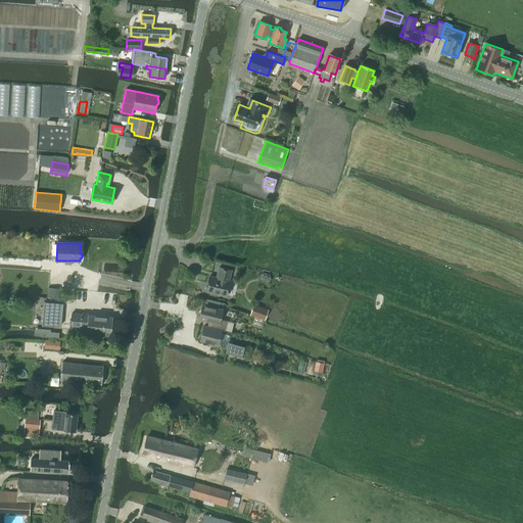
[(229,281),(231,270),(220,267),(217,278),(209,276),(206,291),(227,296),(230,281),(229,281)]
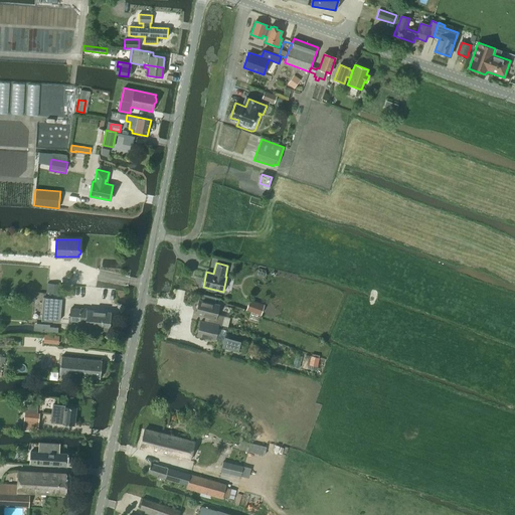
[(209,317),(207,323),(218,326),(221,327),(223,316),(216,315),(219,305),(214,304),(215,299),(202,295),(201,301),(199,301),(196,314),(209,317)]
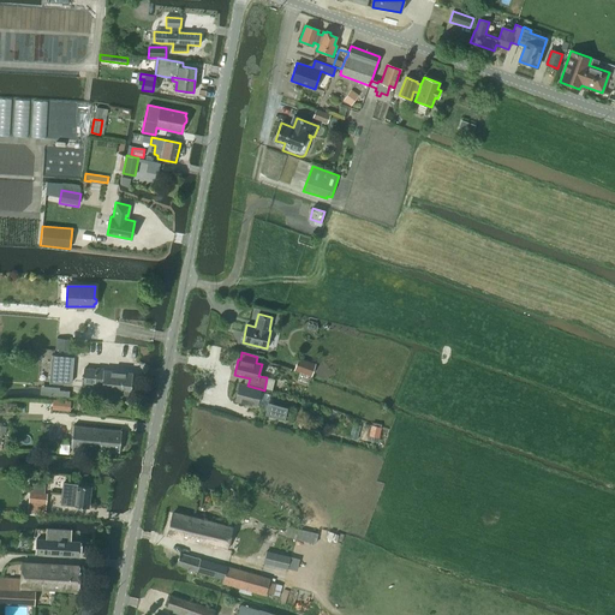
[(52,356),(49,383),(61,384),(63,382),(72,383),(73,358),(52,356)]
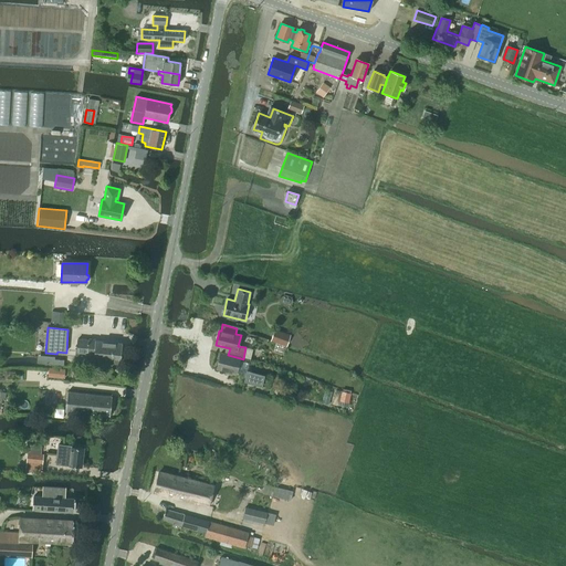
[(273,334),(271,339),(286,345),(289,339),(273,334)]
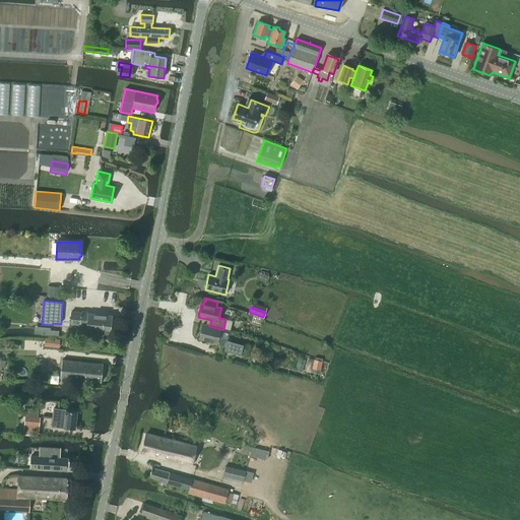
[(87,313),(71,312),(70,324),(78,325),(78,327),(80,327),(80,330),(85,331),(111,333),(113,316),(87,313)]
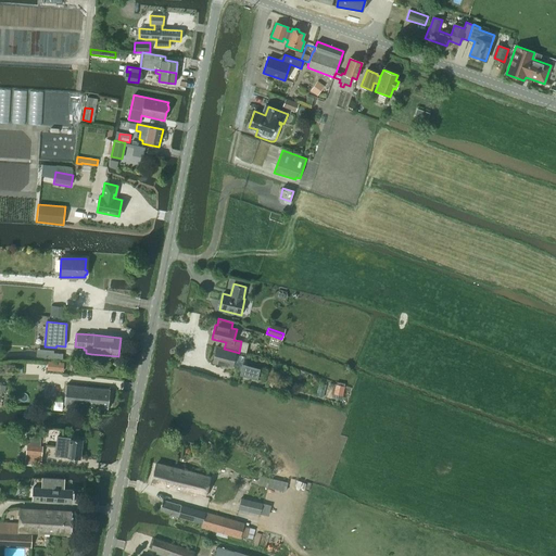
[(216,346),(213,362),(232,366),(232,365),(241,368),(242,365),(244,357),(235,354),(236,352),(224,349),(216,346)]
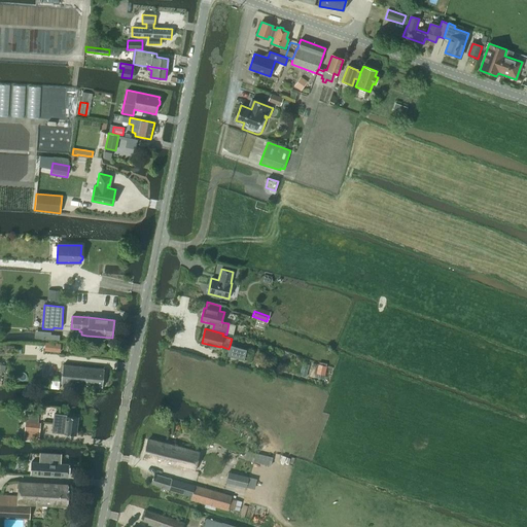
[(60,352),(61,344),(45,343),(45,351),(60,352)]
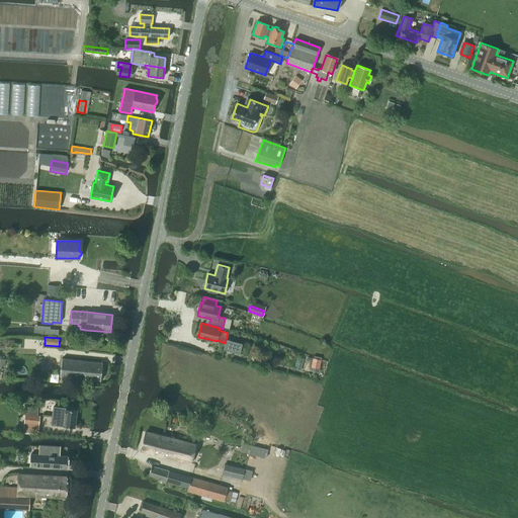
[(240,353),(242,343),(226,340),(225,343),(224,349),(240,353)]
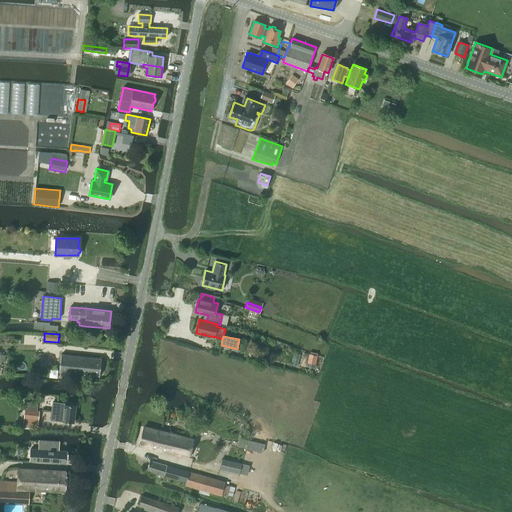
[(303,353),(301,365),(314,368),(317,354),(310,352),(309,354),(303,353)]
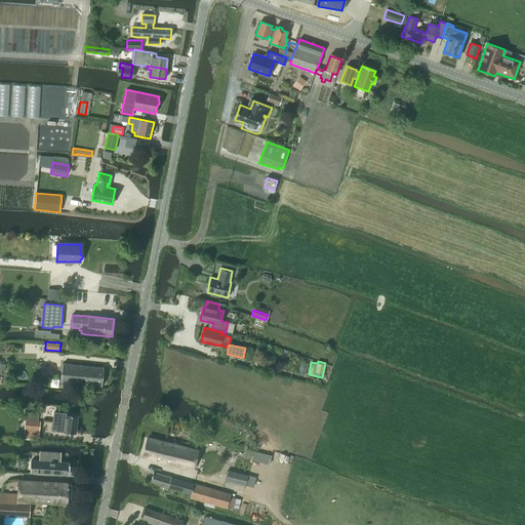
[(102,386),(104,367),(63,363),(61,381),(79,384),(79,390),(85,391),(86,385),(102,386)]
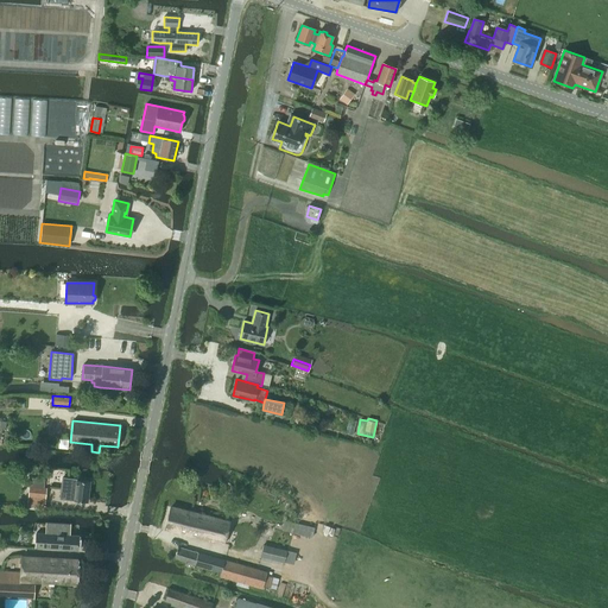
[(63,479),(61,498),(75,500),(88,502),(90,481),(77,480),(63,479)]
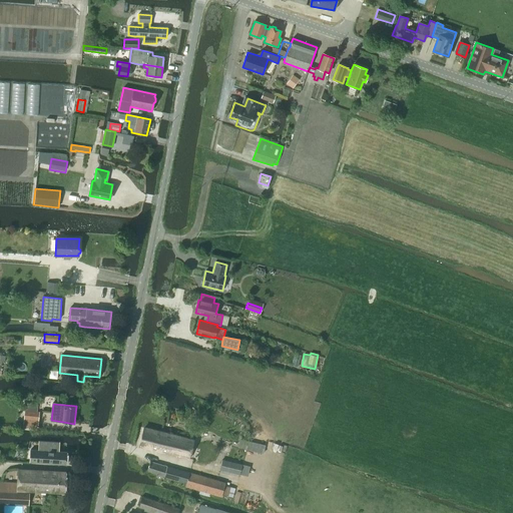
[(38,420),(39,412),(25,411),(24,419),(38,420)]
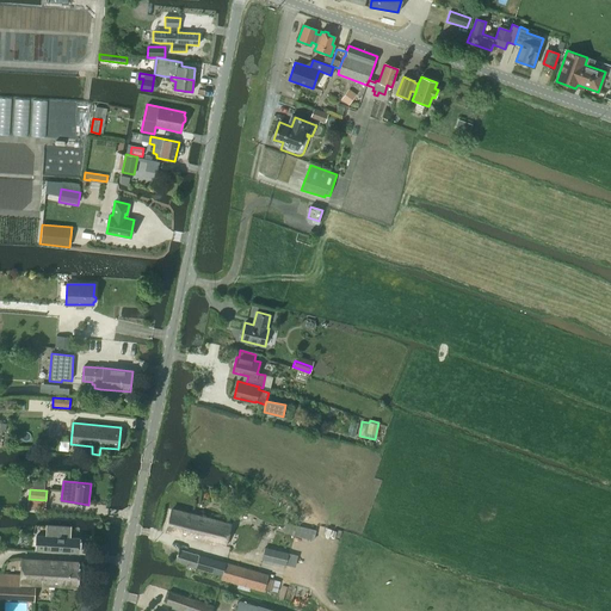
[(226,547),(232,524),(172,508),(167,531),(226,547)]
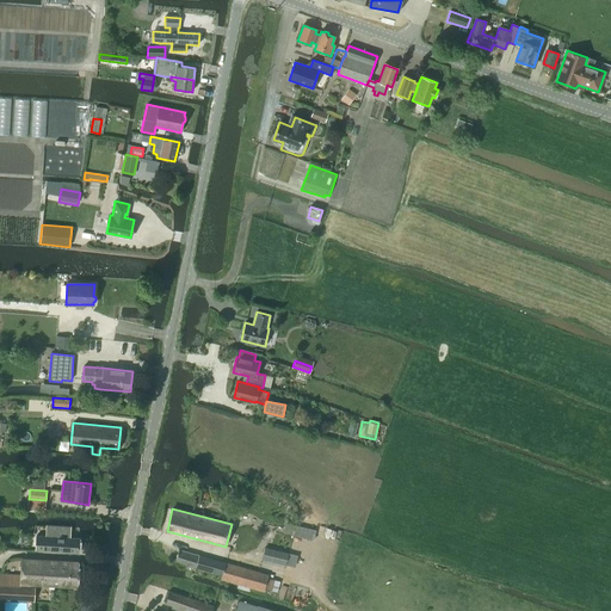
[(284,534),(294,536),(314,541),(315,532),(285,525),(284,534)]
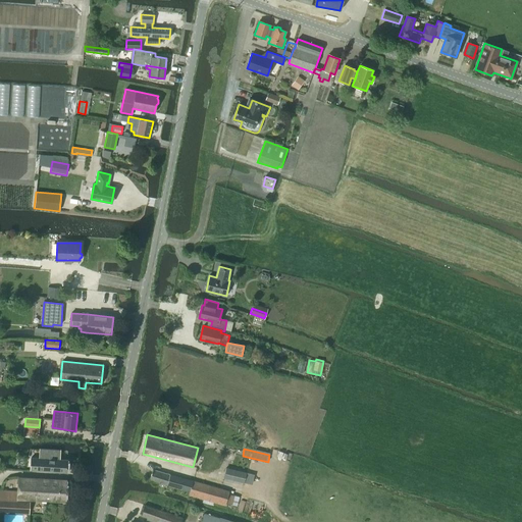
[(32,458),(31,470),(68,472),(69,460),(60,460),(60,451),(40,450),(39,458),(32,458)]
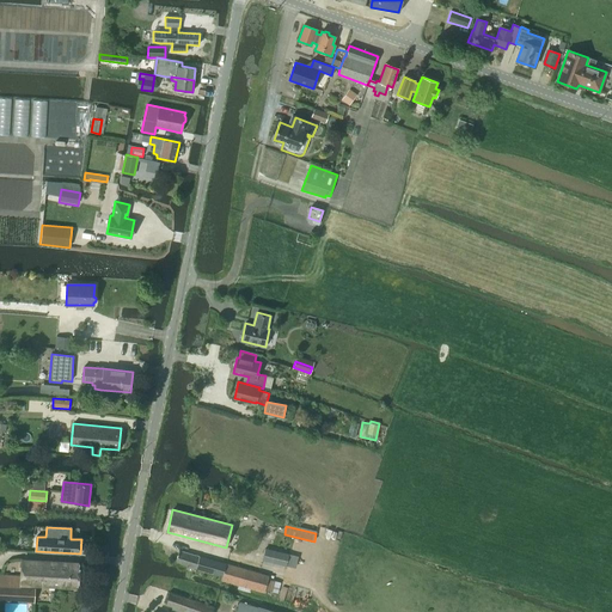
[(286,565),(289,554),(265,549),(263,561),(286,565)]
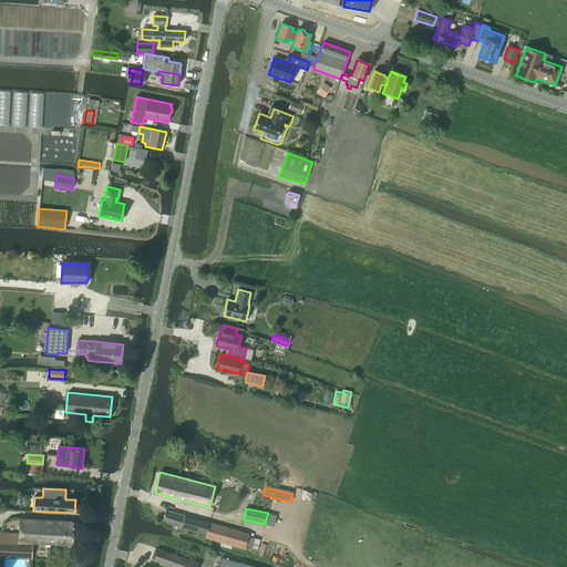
[(257,549),(260,540),(248,537),(249,534),(209,522),(166,509),(163,521),(206,534),(205,537),(245,549),(246,546),(257,549)]
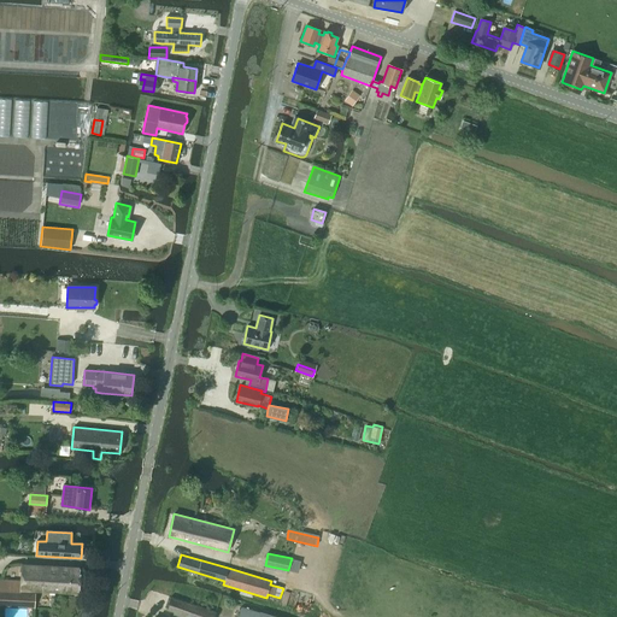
[(78,593),(81,568),(22,564),(21,581),(0,579),(0,605),(35,607),(35,591),(54,592),(78,593)]
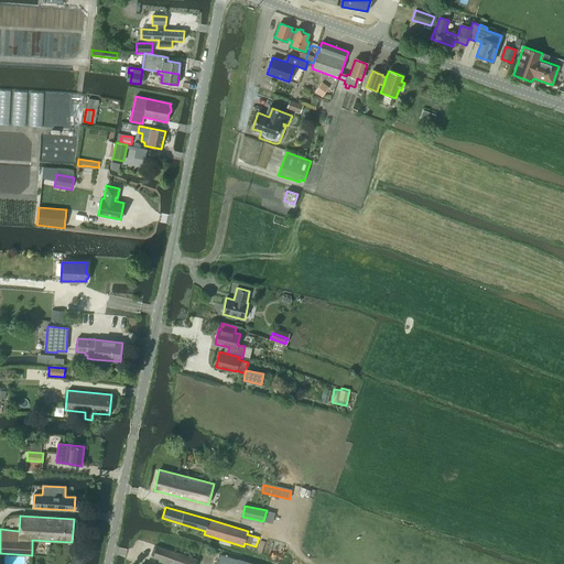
[(173,563),(196,563),(198,560),(147,543),(143,554),(173,563)]
